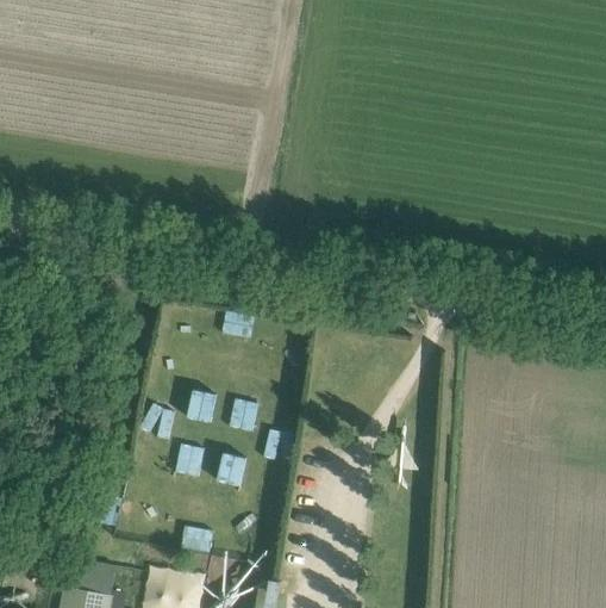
[(250,337),(254,314),(225,310),(222,334),(250,337)]
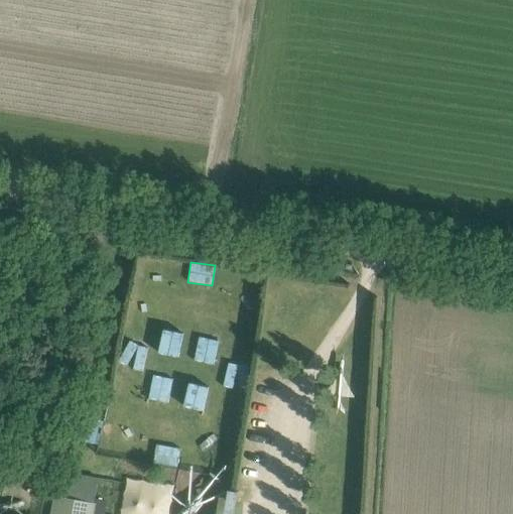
[(161,355),(180,358),(184,333),(164,330),(161,355)]
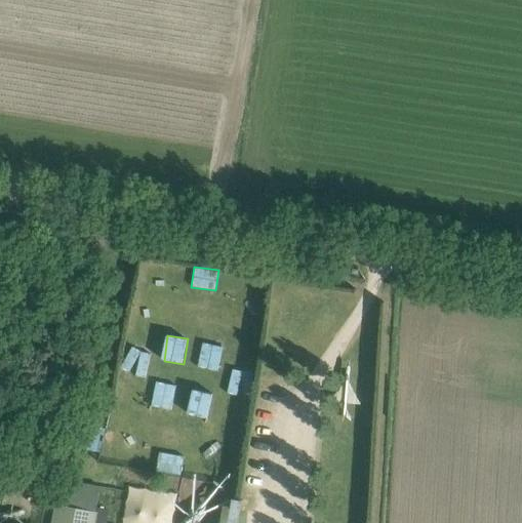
[(216,372),(223,348),(201,343),(196,367),(216,372)]
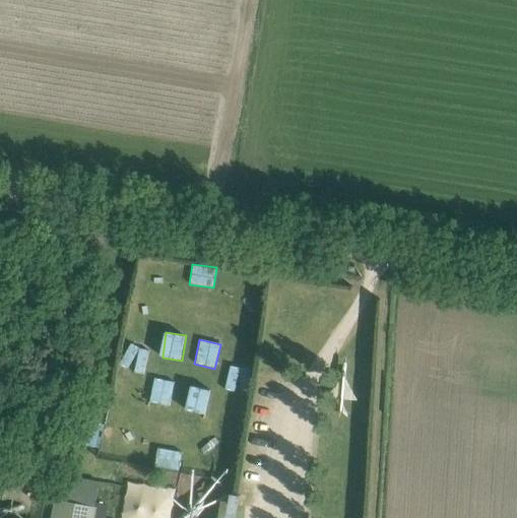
[(143,373),(148,349),(127,345),(123,369),(143,373)]
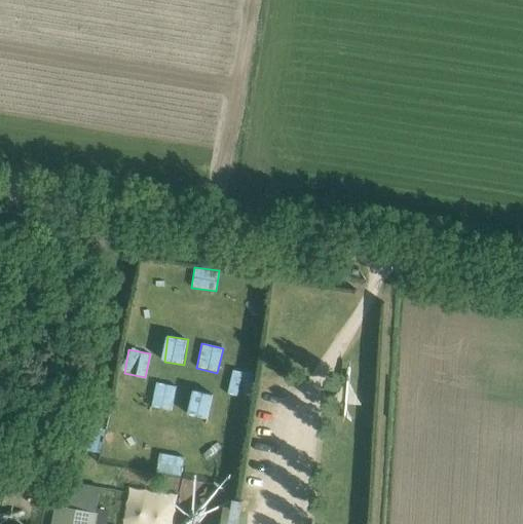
[(247,396),(249,372),(230,371),(229,395),(247,396)]
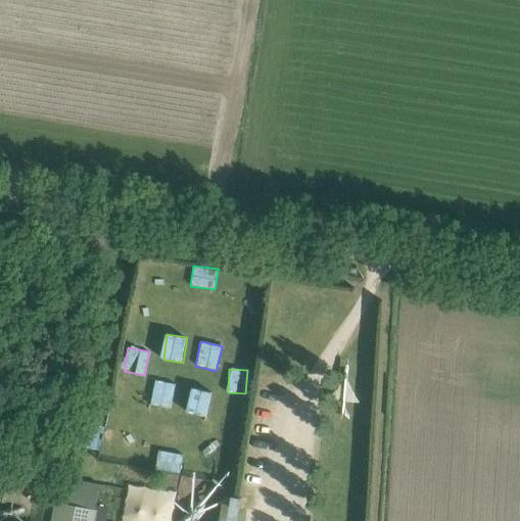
[(153,381),(150,407),(171,410),(175,384),(153,381)]
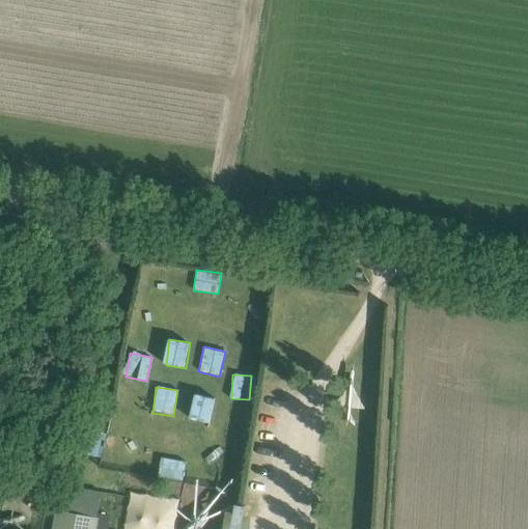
[(193,393),(187,418),(212,423),(217,399),(193,393)]
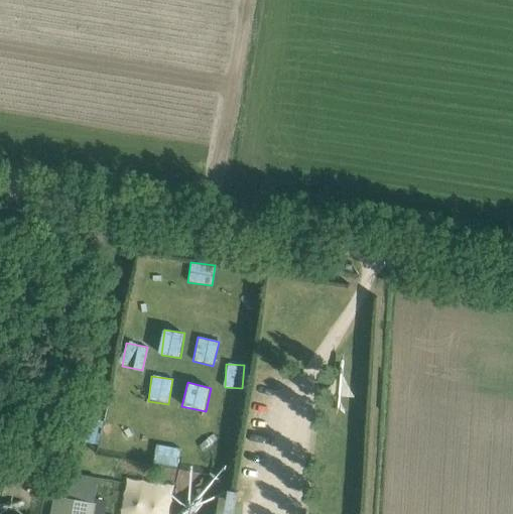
[(154,465),(178,466),(179,447),(155,446),(154,465)]
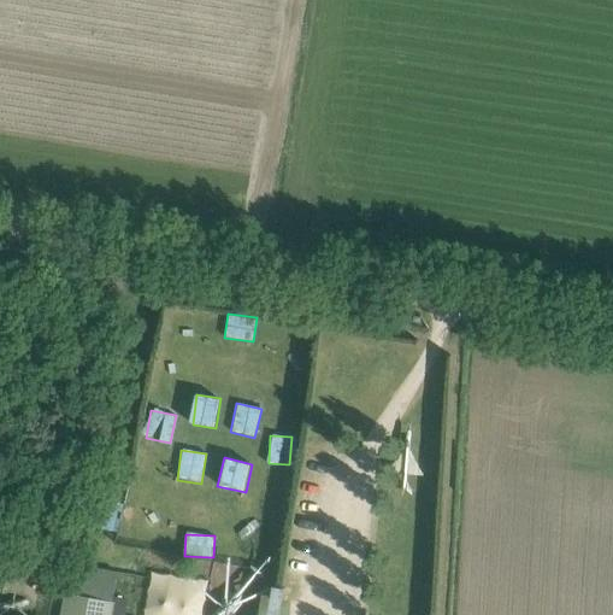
[(96,572),(94,598),(115,599),(116,573),(96,572)]
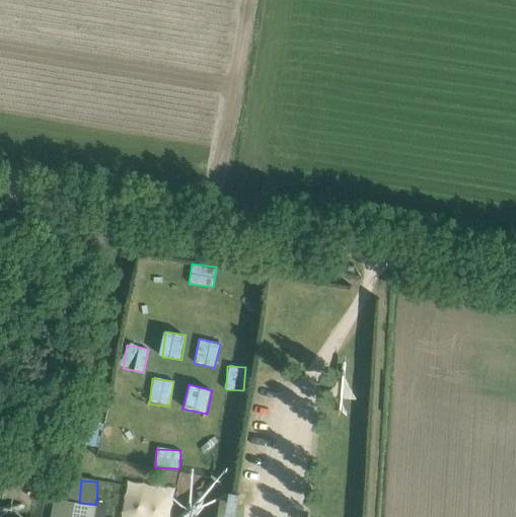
[(53,501),(49,516),(91,516),(93,508),(53,501)]
